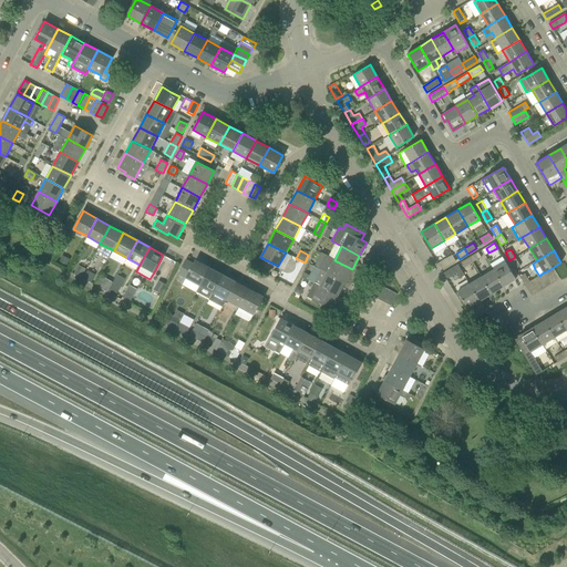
[(478,253),(470,257),(473,263),(481,257),(478,253)]
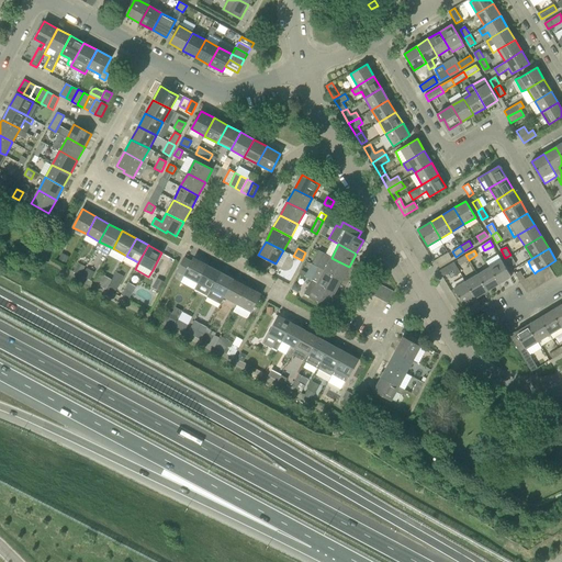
[(65,265),(69,257),(62,253),(58,260),(65,265)]
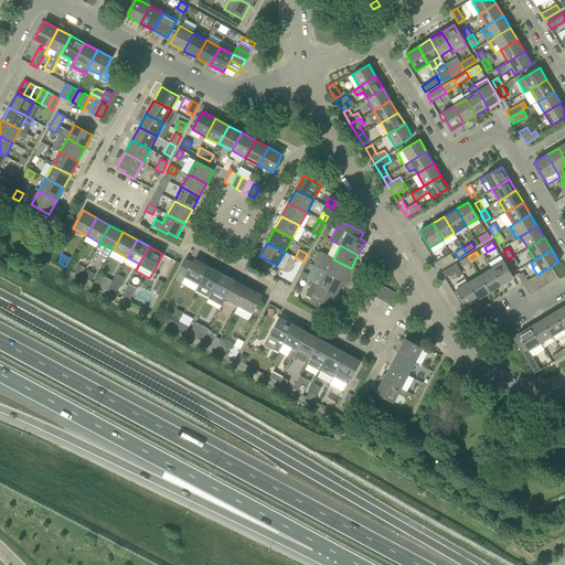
[(450,254),(448,255),(435,263),(439,268),(454,259),(450,254)]
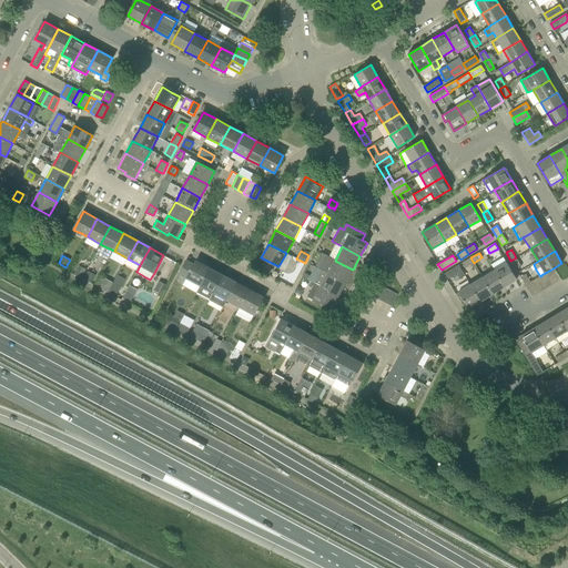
[(322,271),(345,283),(353,270),(335,261),(327,256),(321,270),(322,271)]
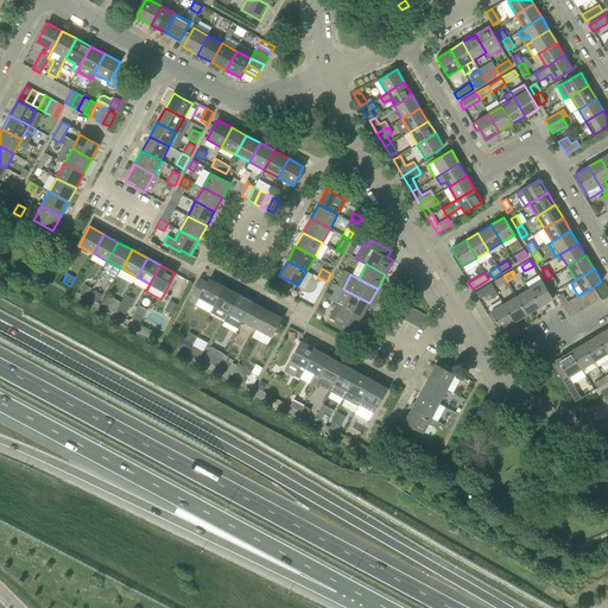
[(498,287),(507,282),(504,276),(494,282),(498,287)]
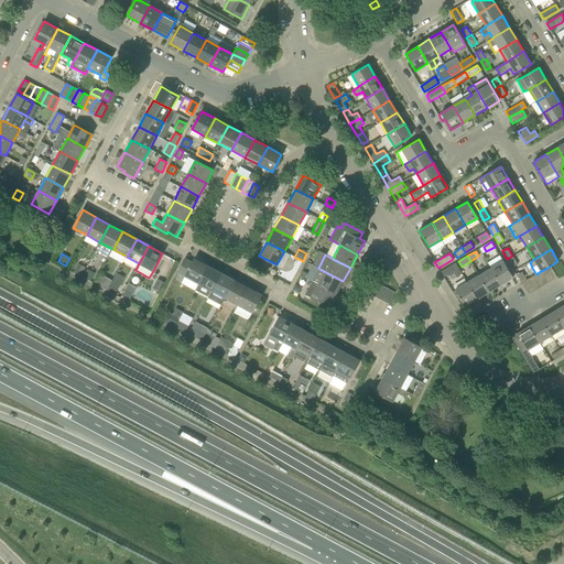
[(518,264),(512,256),(507,259),(512,268),(518,264)]
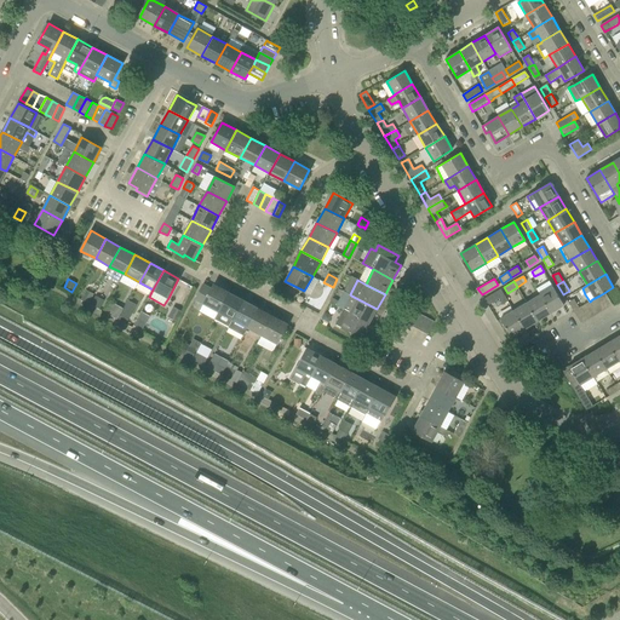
[(195,299),(218,311),(229,292),(214,285),(212,288),(204,285),(195,299)]
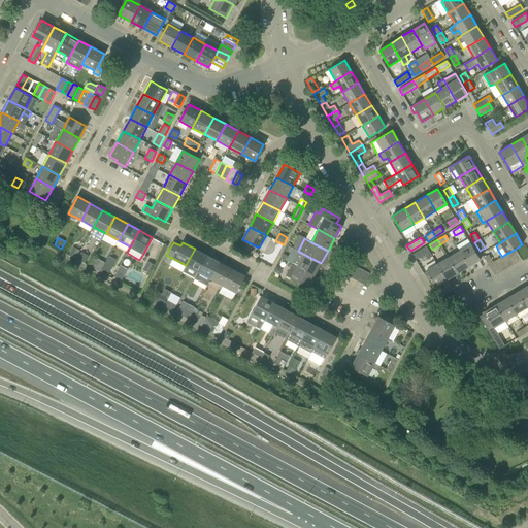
[(469,266),(480,260),(481,260),(471,244),(460,251),(469,266)]
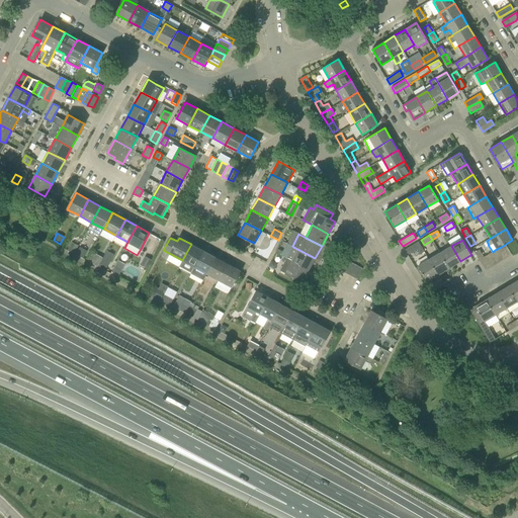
[(78,246),(72,242),(68,250),(74,254),(78,246)]
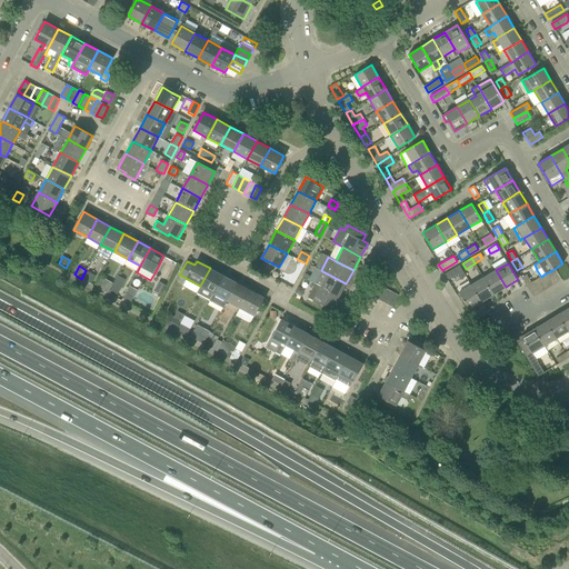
[(459,266),(457,267),(445,275),(448,280),(459,273),(462,279),(466,277),(459,266)]
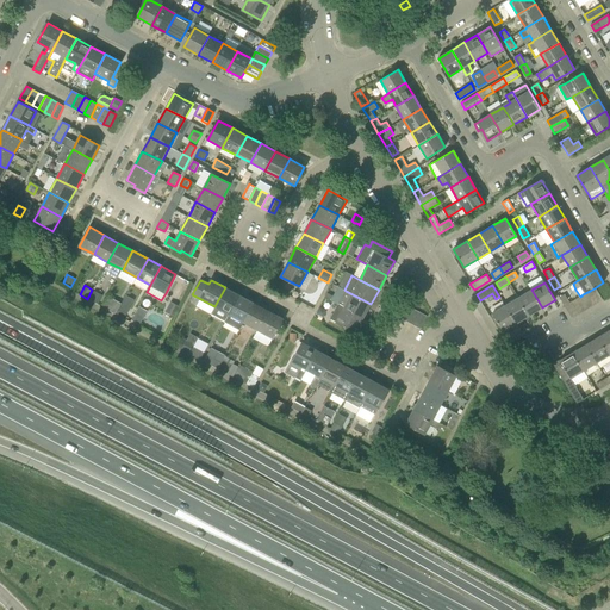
[(225,287),(215,306),(229,315),(240,296),(225,287)]
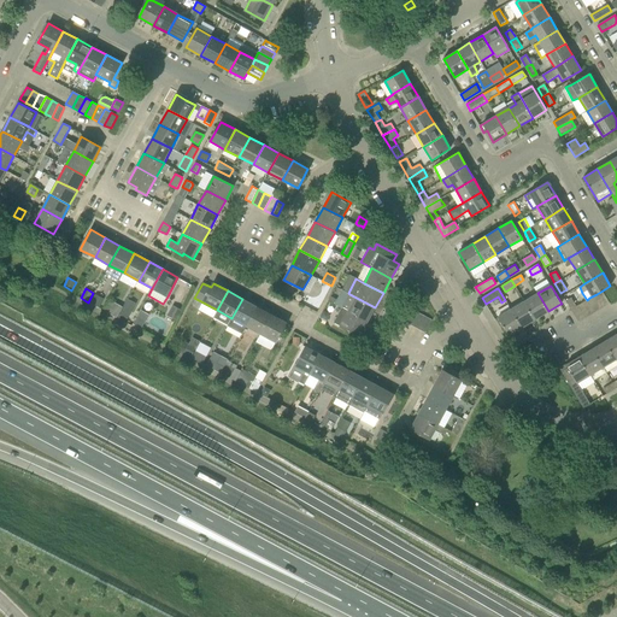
[(597,294),(604,307),(610,304),(603,291),(597,294)]
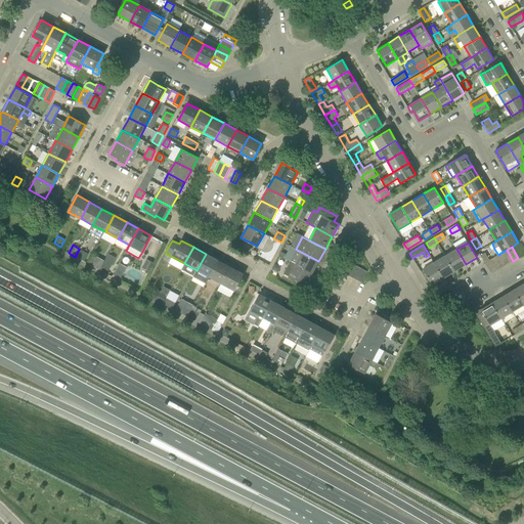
[(445,256),(454,271),(466,264),(456,249),(445,256)]
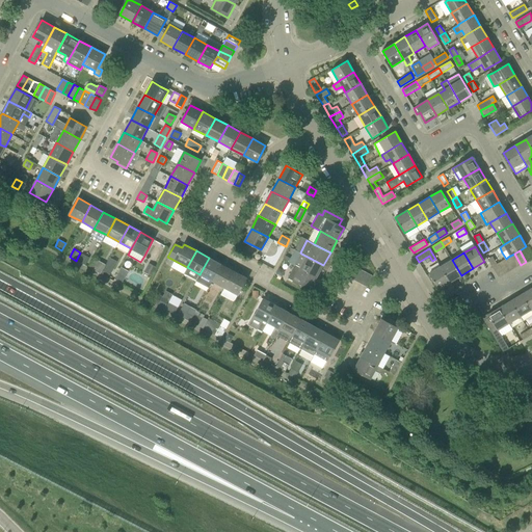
[(86,265),(89,258),(82,254),(78,261),(86,265)]
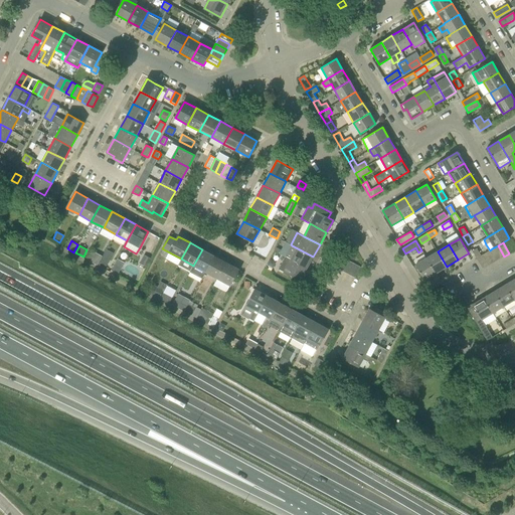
[(291,260),(307,269),(313,256),(292,245),(285,256),(291,260)]
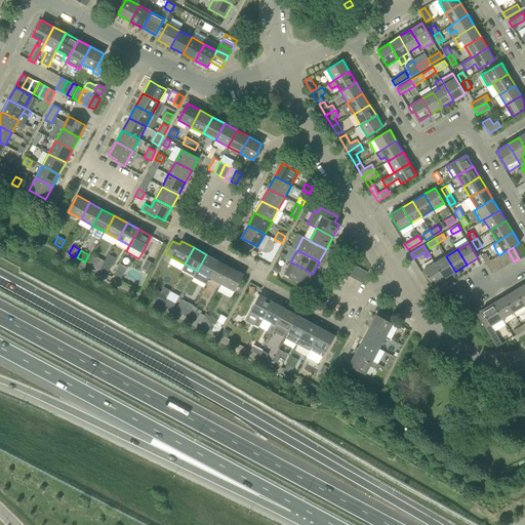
[(501,253),(508,265),(514,261),(508,250),(503,252),(501,253)]
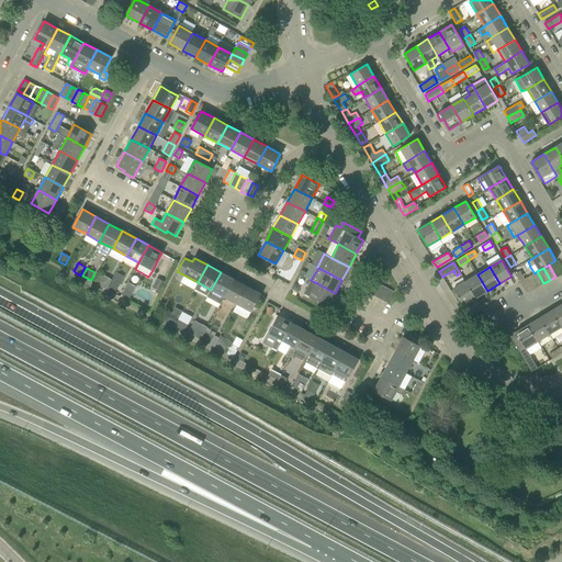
[(520,271),(515,274),(527,293),(532,290),(526,279),(525,279),(520,271)]
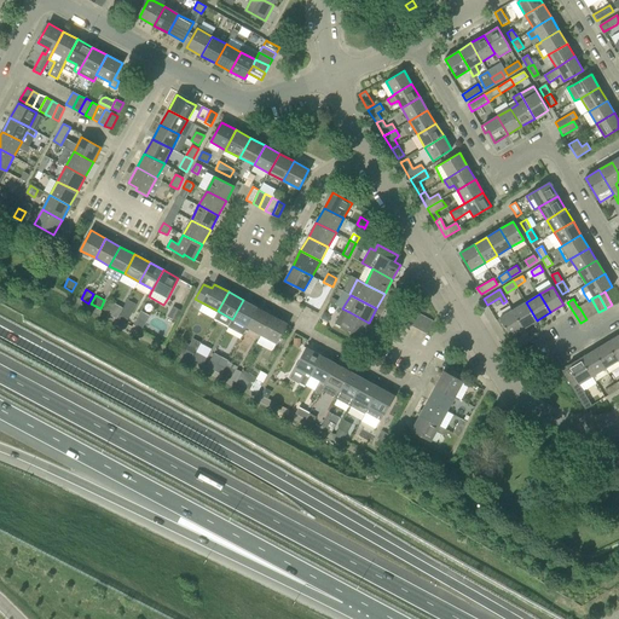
[(585,304),(593,316),(599,312),(591,299),(589,301),(585,304)]
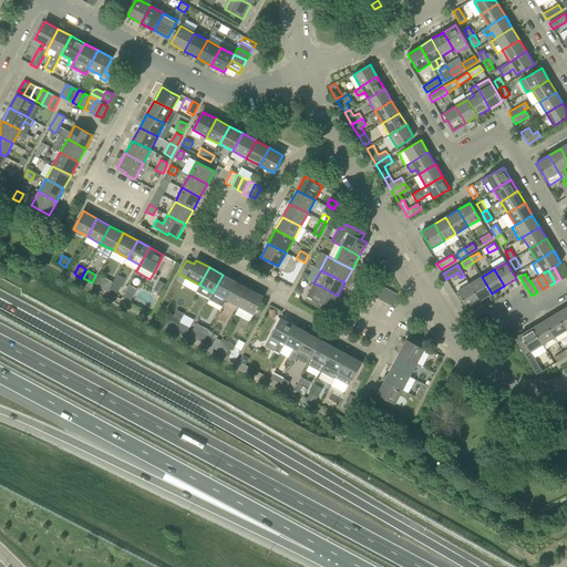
[(107,292),(113,282),(100,275),(94,286),(107,292)]
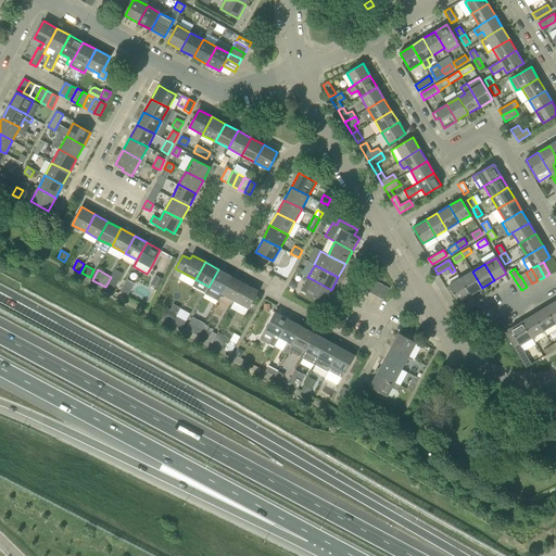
[(218,269),(209,287),(223,293),(231,276),(218,269)]
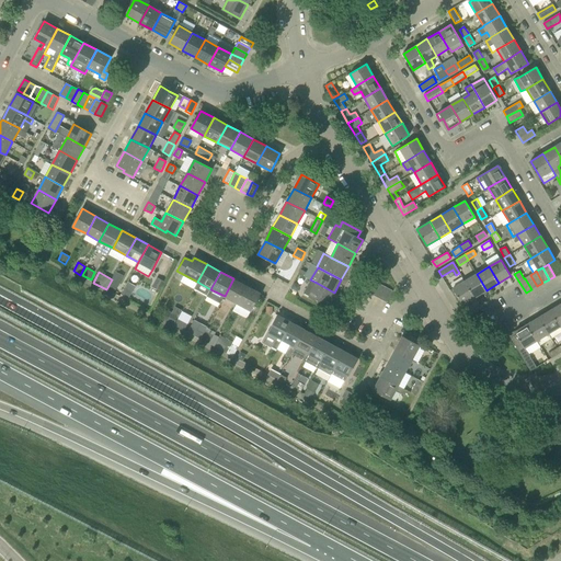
[(465,281),(474,297),(487,290),(477,274),(465,281)]
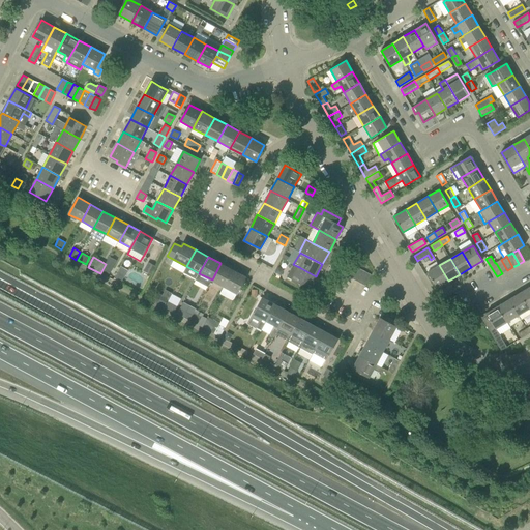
[(507,270),(501,260),(496,263),(502,273),(507,270)]
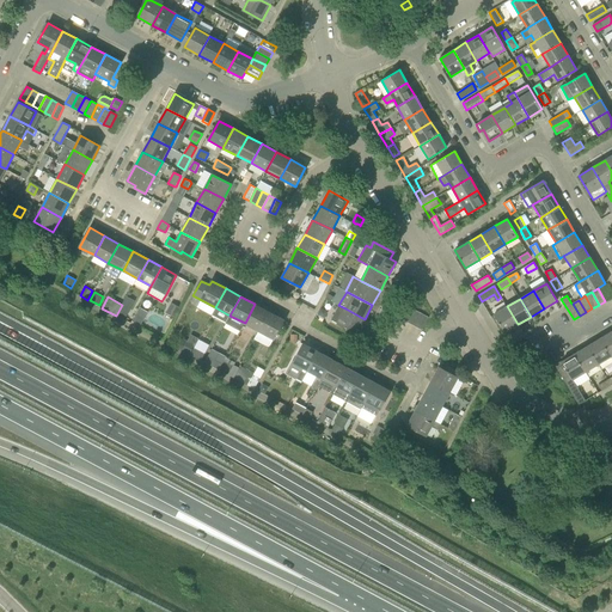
[(170,306),(173,308),(171,314),(176,318),(181,307),(171,303),(170,306)]
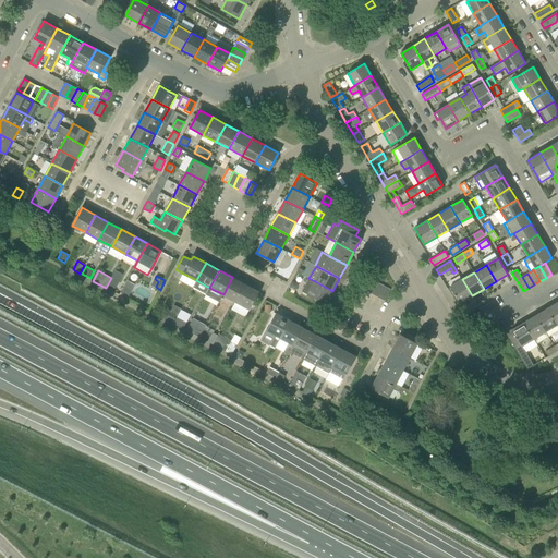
[(232,277),(223,294),(235,302),(245,284),(232,277)]
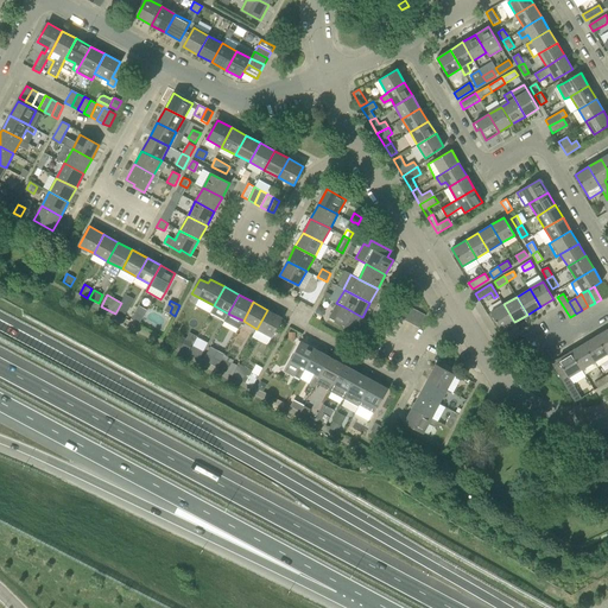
[(400,317),(407,305),(400,302),(393,314),(400,317)]
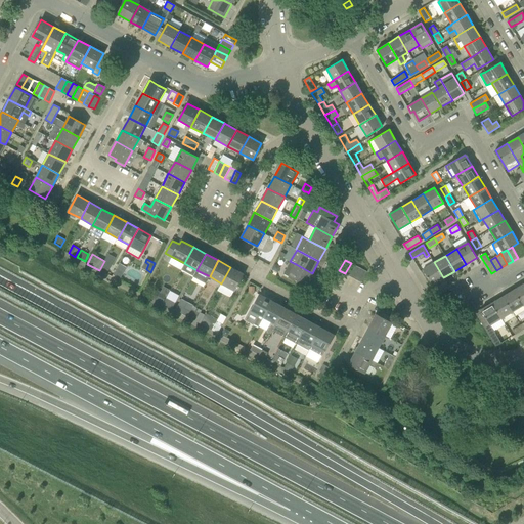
[(108,271),(112,265),(104,261),(101,267),(107,270),(108,271)]
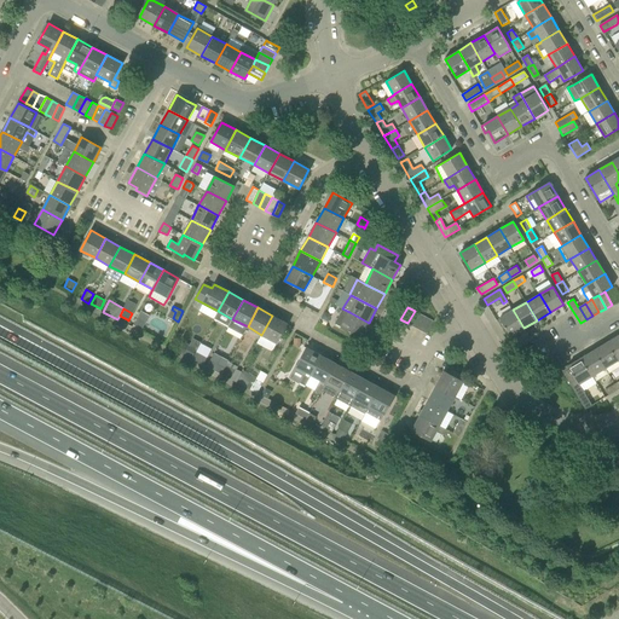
[(513,310),(499,318),(510,336),(524,328),(513,310)]
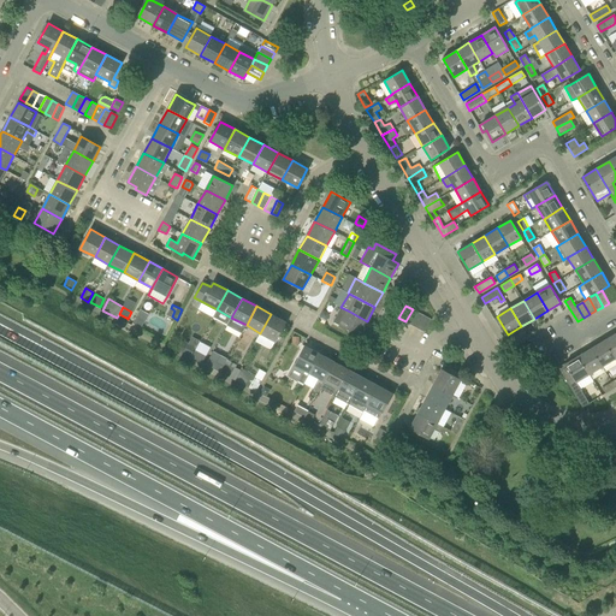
[(141,329),(149,313),(141,309),(132,324),(141,329)]
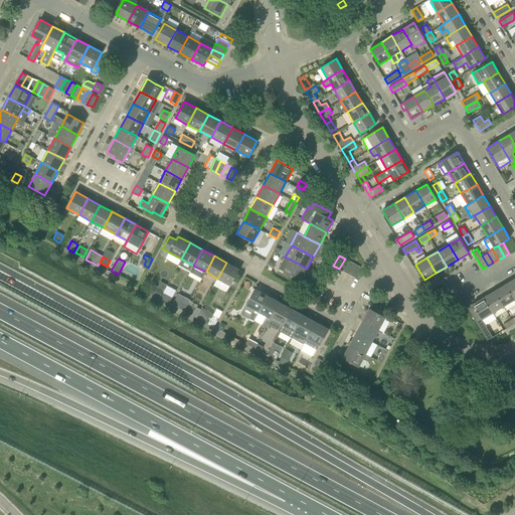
[(350,262),(345,259),(339,269),(344,272),(350,262)]
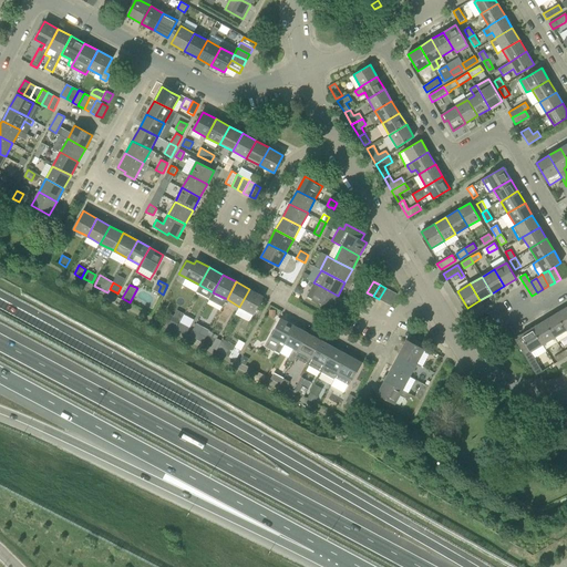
[(301,295),(303,289),(297,286),(295,291),(300,295),(301,295)]
